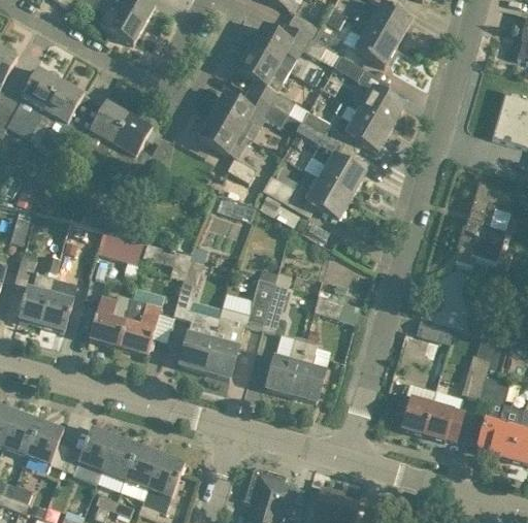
[(133,44),(144,25),(101,0),(98,0),(94,7),(106,13),(99,25),(133,44)]
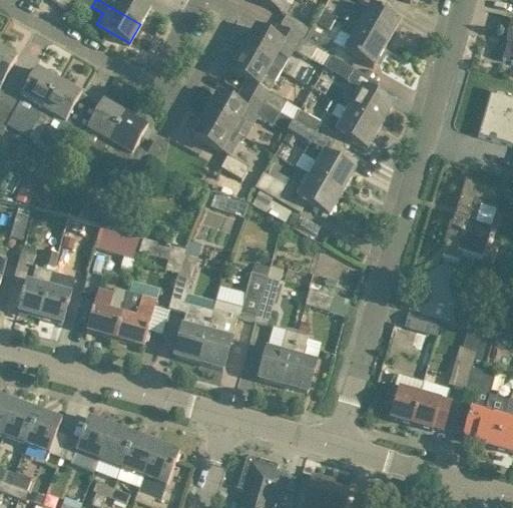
[(98,0),(140,24),(151,4),(144,0),(98,0)]
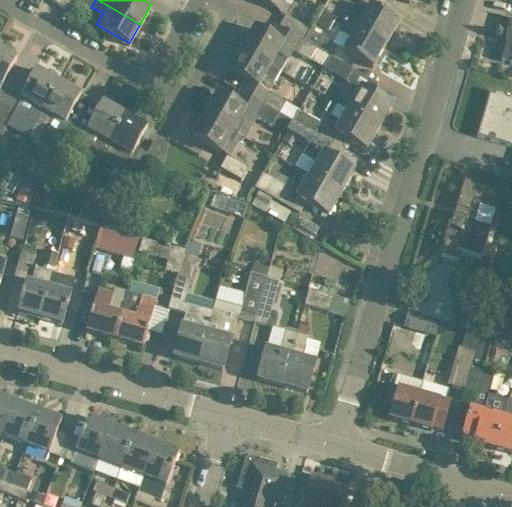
[(266,0),(280,8),(284,0),(266,0)]
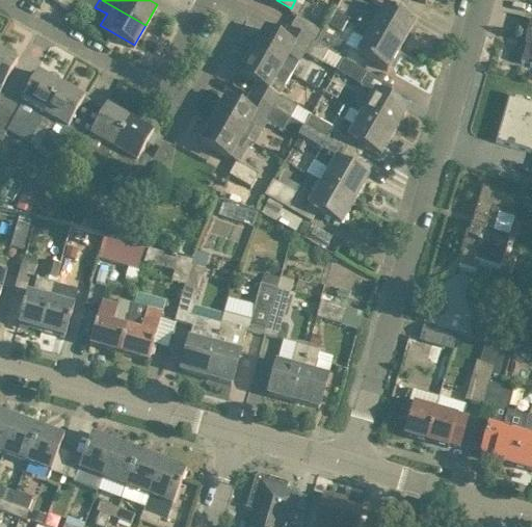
[(378,0),(384,4),(398,11),(404,1),(402,0),(378,0)]
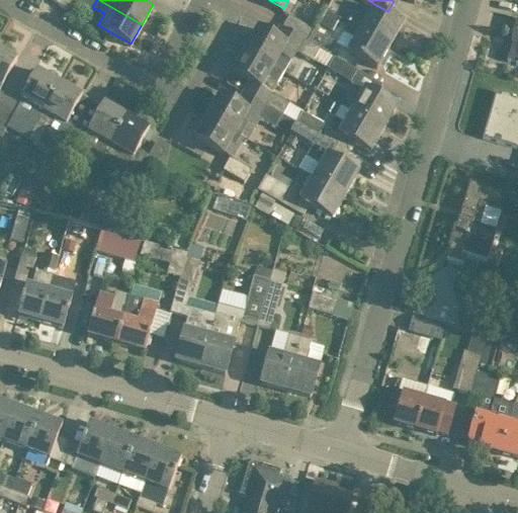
[(403,19),(375,4),(374,4),(367,16),(354,8),(348,18),(390,43),(403,19)]
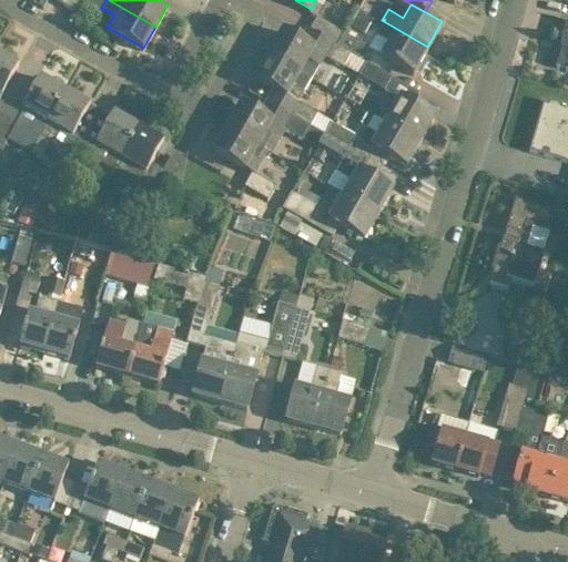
[(364,29),(372,16),(358,8),(351,21),(364,29)]
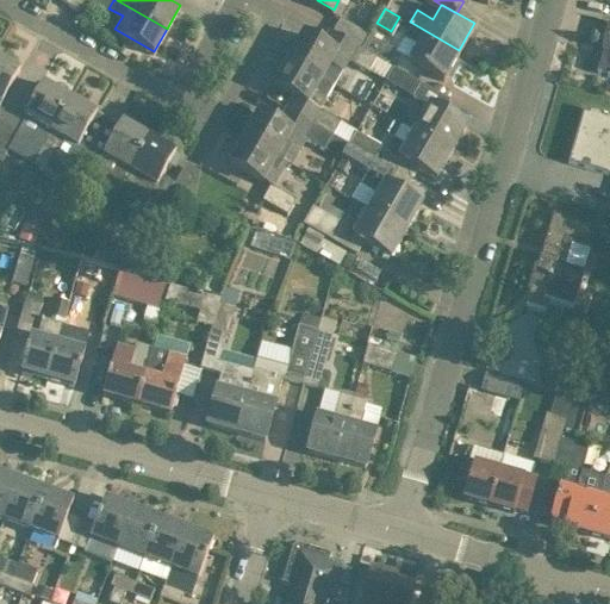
[(353,39),(362,45),(369,32),(341,16),(334,29),(353,39)]
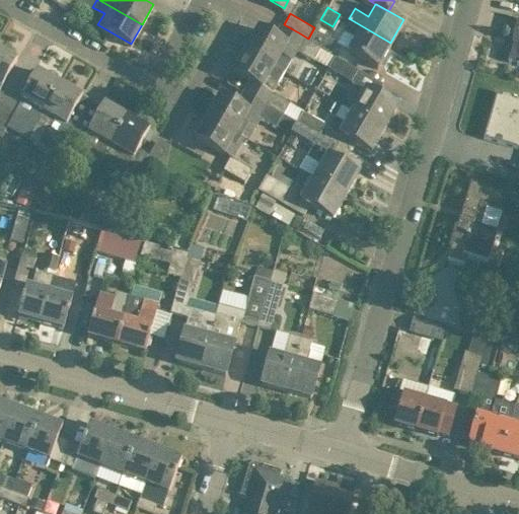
[(508,58),(518,61),(518,14),(512,34),(518,37),(517,43),(513,41),(508,58)]
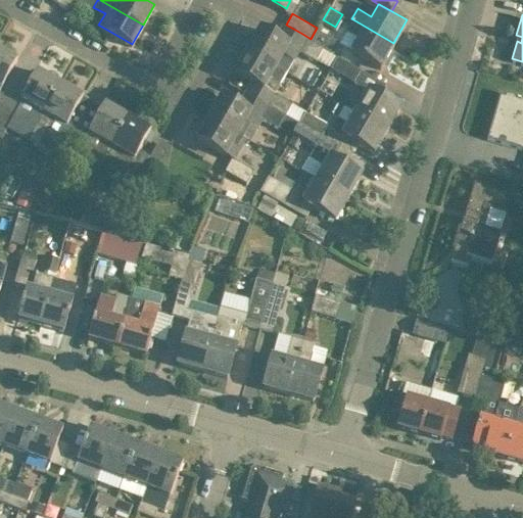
[(360,37),(352,50),(380,66),(393,43),(351,18),(346,29),(360,37)]
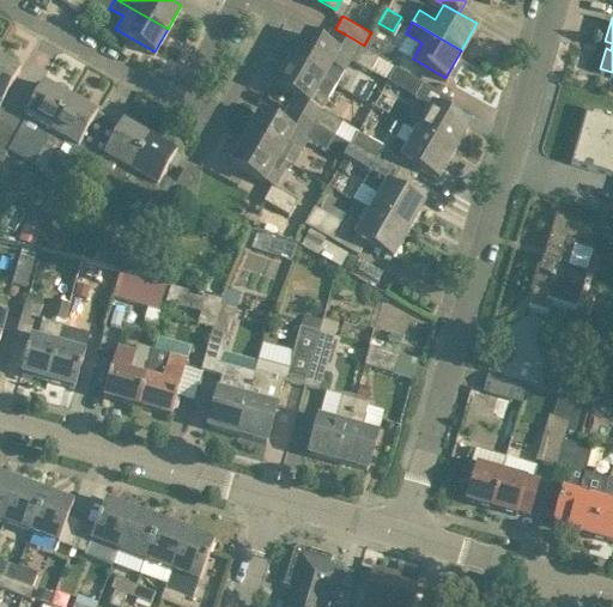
[(370,68),(372,65),(378,54),(364,46),(354,40),(347,53),(338,47),(338,48),(305,30),(297,44),(295,44),(293,46),(296,47),(290,56),(335,82),(344,68),(345,70),(352,58),(370,68)]
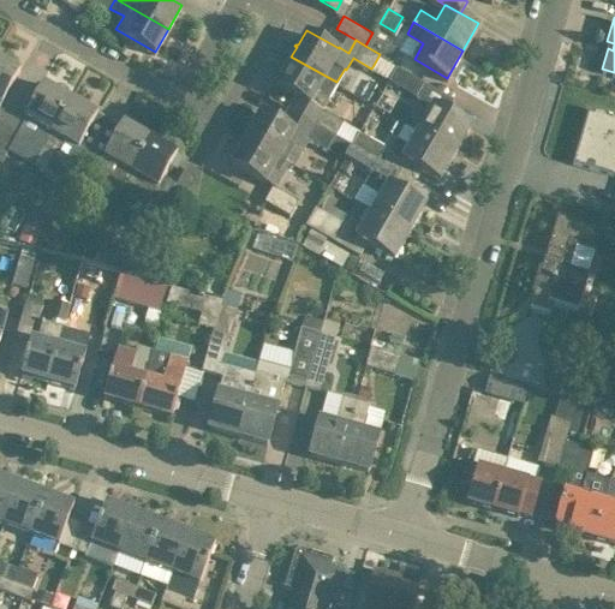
[(380,54),(392,61),(400,48),(372,33),(365,46),(380,54)]
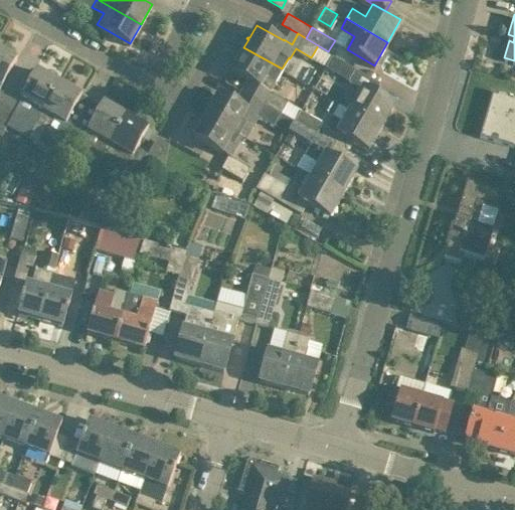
[(0,46),(0,110),(9,94),(0,89),(0,86),(1,83),(17,56),(0,46)]
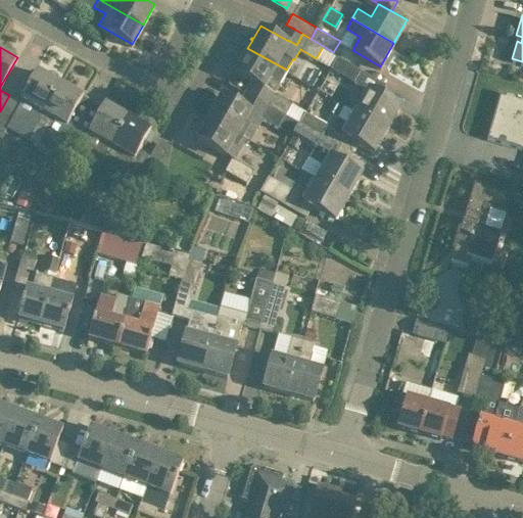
[(235,69),(244,75),(264,86),(264,87),(270,91),(264,101),(285,113),(291,101),(274,92),(286,69),(247,48),(243,55),(242,54),(241,56),(242,57),(235,69)]
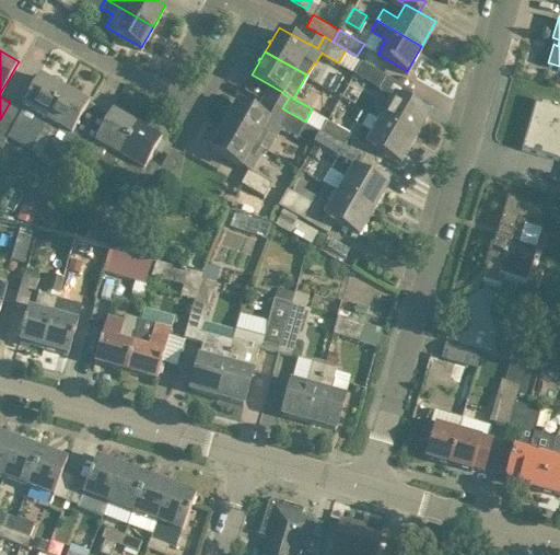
[(386,72),(361,58),(356,68),(354,71),(378,85),(386,72)]
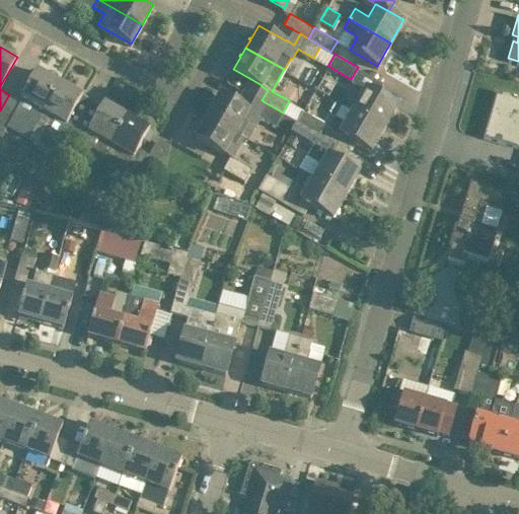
[(33,102),(26,117),(20,127),(30,132),(27,136),(28,137),(60,80),(36,68),(20,95),(33,102)]
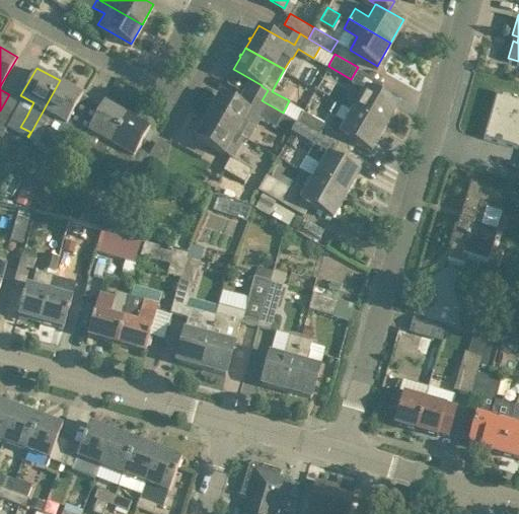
[(54,115),(67,122),(82,93),(60,80),(28,137),(39,142),(54,115)]
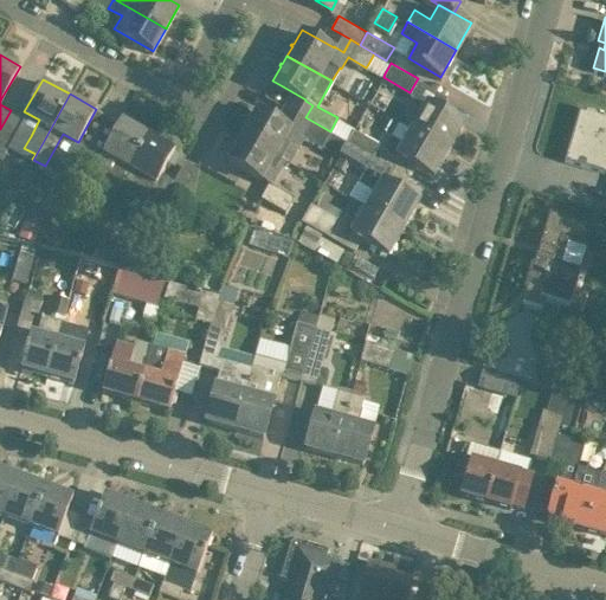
[(413,127),(449,147),(464,121),(427,101),(413,127)]
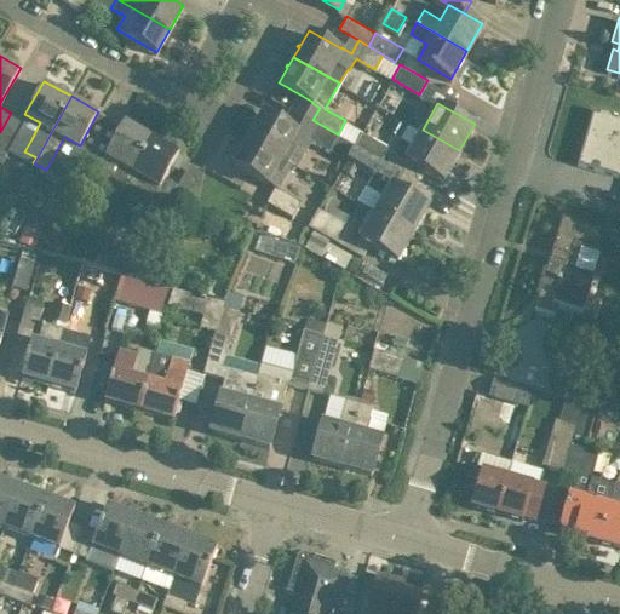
[(578,161),(619,173),(619,113),(593,105),(586,131),(590,132),(581,161),(578,160),(578,161)]
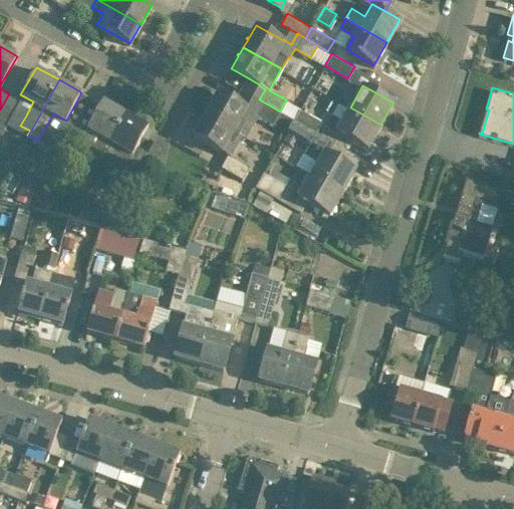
[(280,111),(259,99),(253,111),(218,91),(211,103),(210,103),(209,104),(210,105),(206,113),(246,136),(258,114),(273,123),(280,111)]
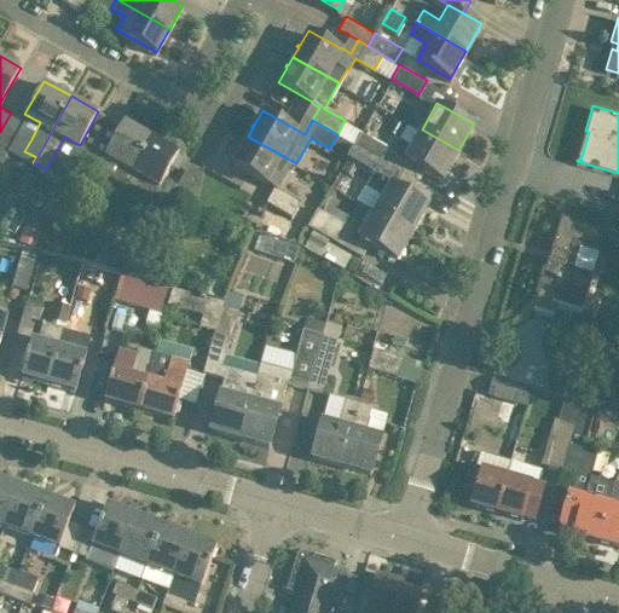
[(11,113),(0,132),(0,150),(5,154),(24,120),(11,113)]
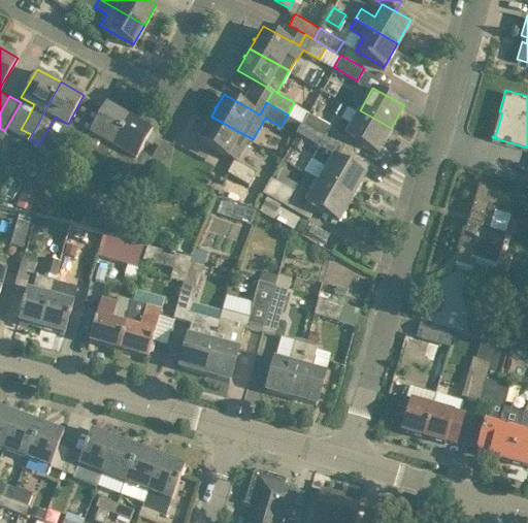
[(340,117),(334,128),(349,135),(377,152),(391,128),(360,110),(359,111),(341,101),(334,113),(340,117)]
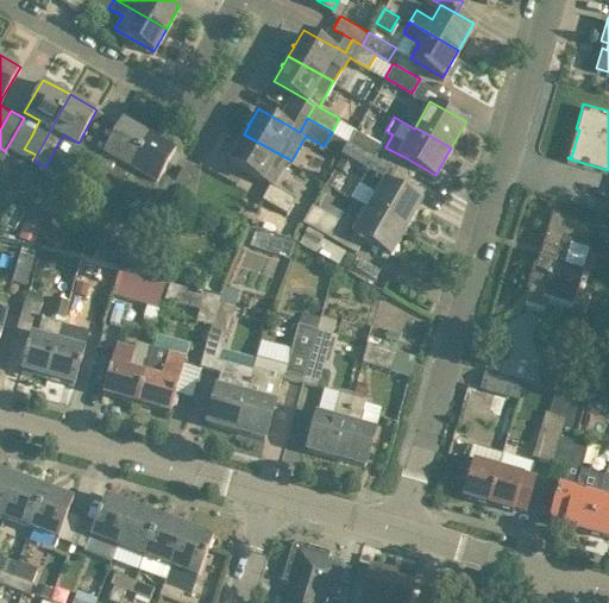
[(88,149),(74,174),(88,182),(94,174),(118,187),(120,182),(121,182),(149,133),(121,118),(104,151),(105,152),(102,156),(88,149)]
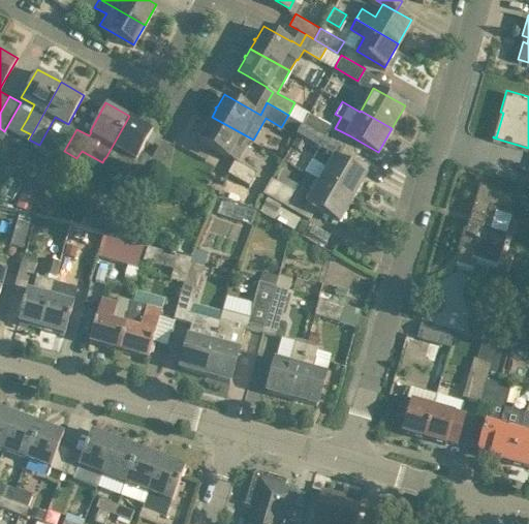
[(324,135),(331,124),(309,112),(308,113),(302,123),(324,135)]
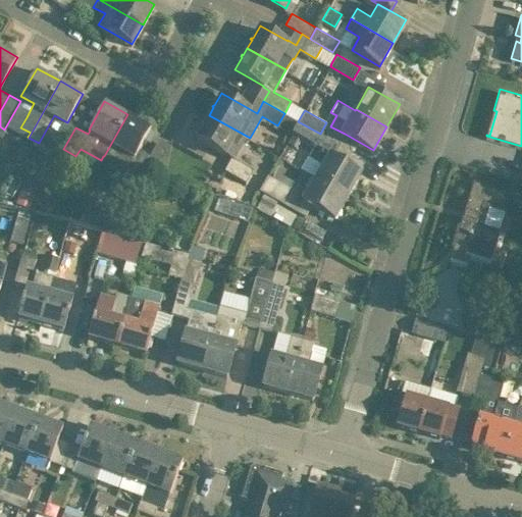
[(127,114),(104,156),(147,181),(154,156),(139,148),(150,127),(127,114)]
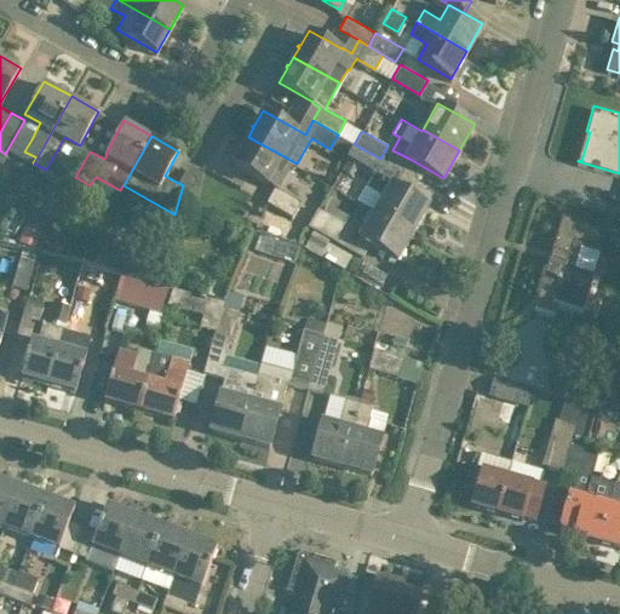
[(234,162),(244,168),(268,182),(268,181),(276,185),(268,200),(293,214),(300,200),(279,188),(293,162),(296,165),(297,164),(248,137),(244,145),(241,144),(240,147),(242,148),(234,162)]
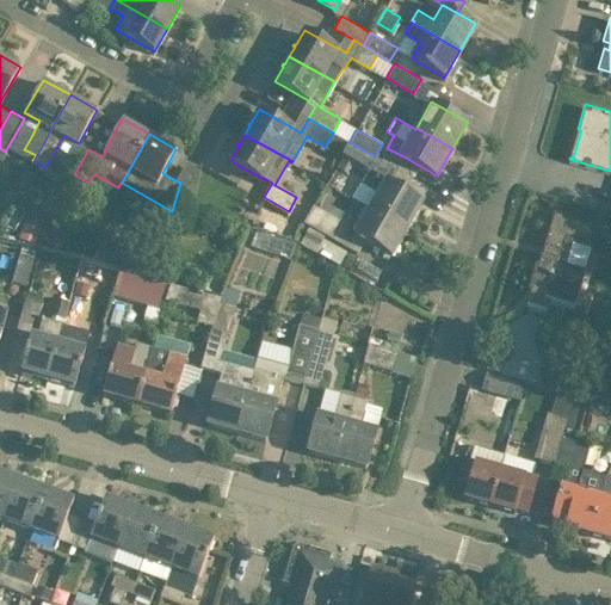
[(341,155),(352,161),(368,170),(389,181),(396,170),(375,156),(349,142),(341,155)]
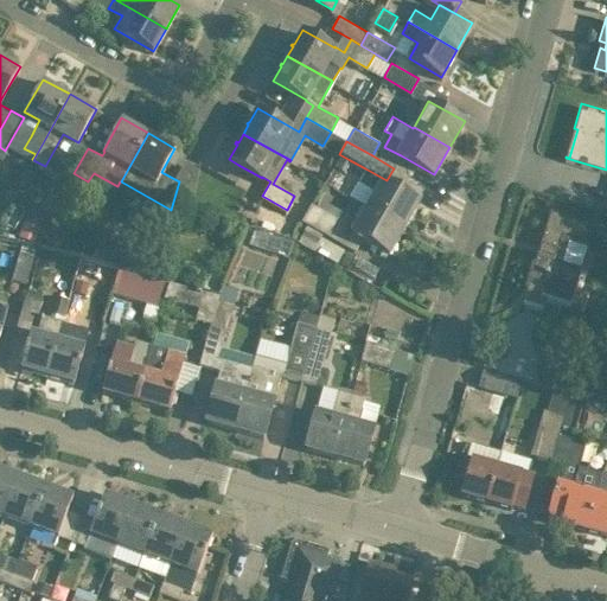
[(344,170),(350,160),(339,154),(334,164),(344,170)]
